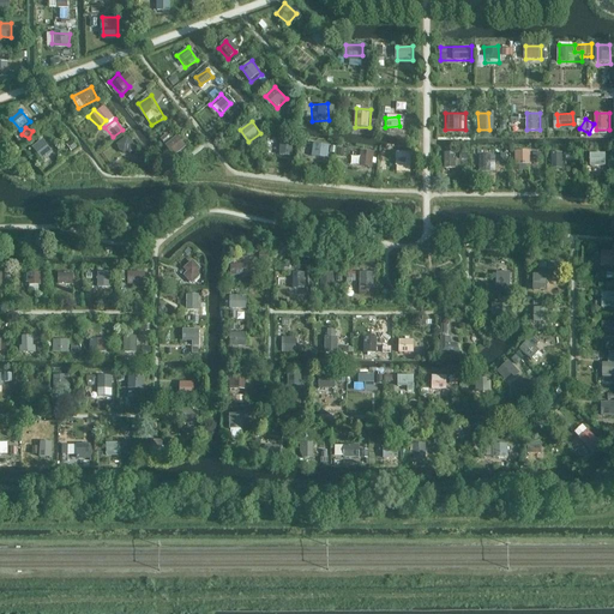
[(128,136),(118,144),(126,156),(138,148),(128,136)]
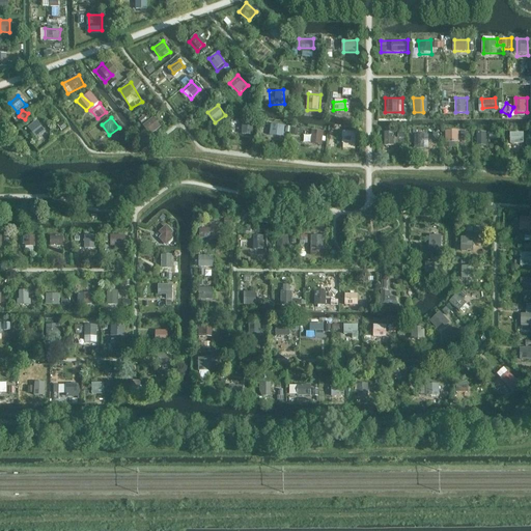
[(141,126),(150,137),(159,130),(150,118),(141,126)]
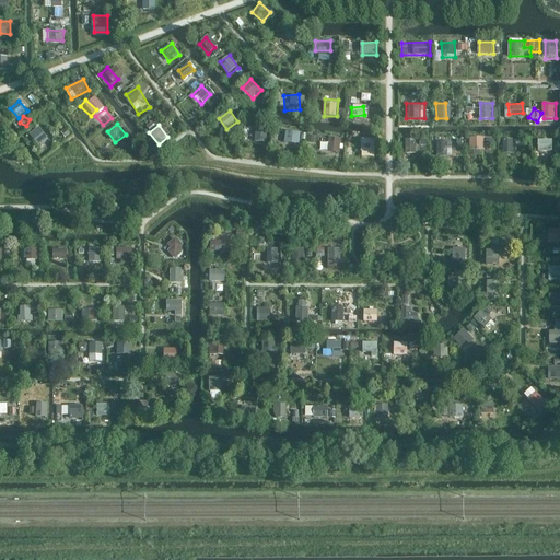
[(253,125),(251,138),(264,141),(267,128),(253,125)]
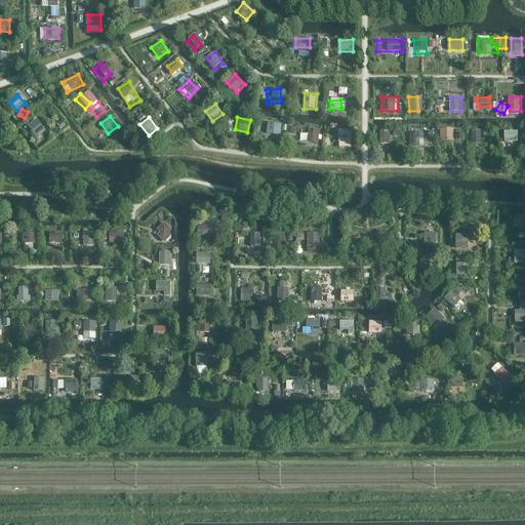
[(42,130),(33,121),(26,128),(35,137),(42,130)]
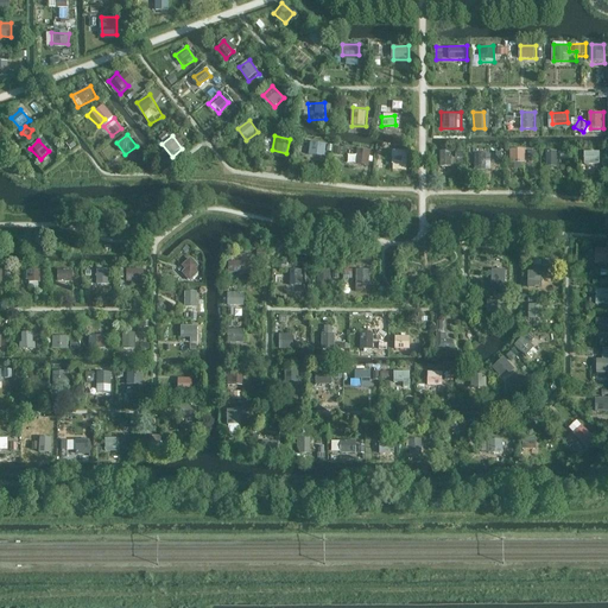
[(325,157),(328,143),(311,141),(310,154),(325,157)]
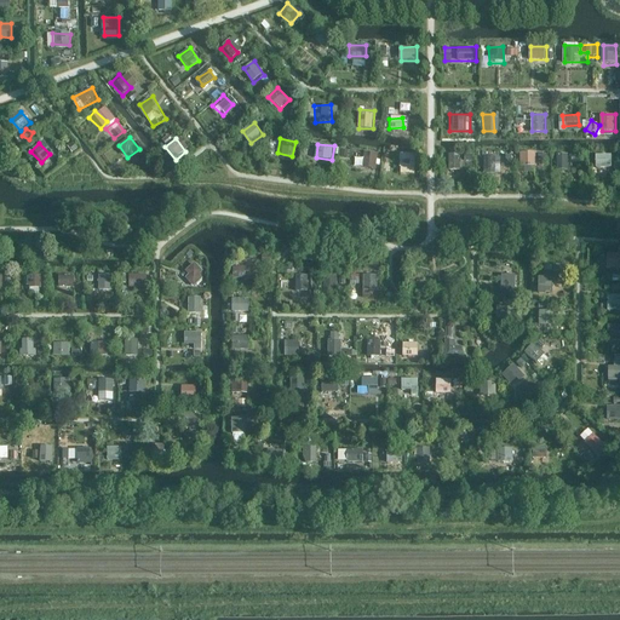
[(362,153),(361,171),(378,171),(378,153),(362,153)]
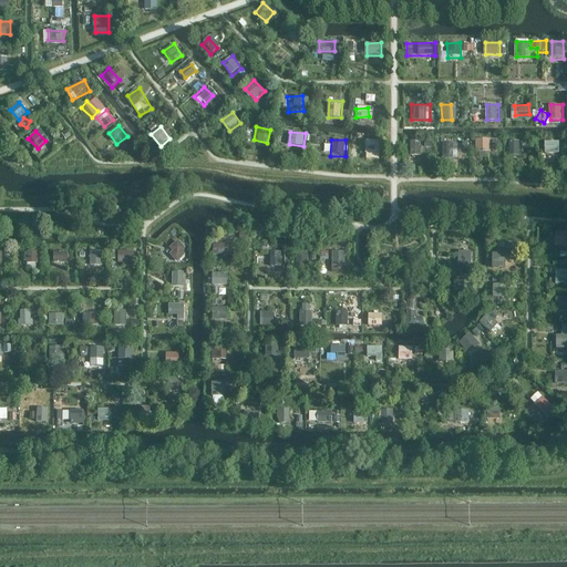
[(367,158),(381,158),(381,140),(366,140),(367,158)]
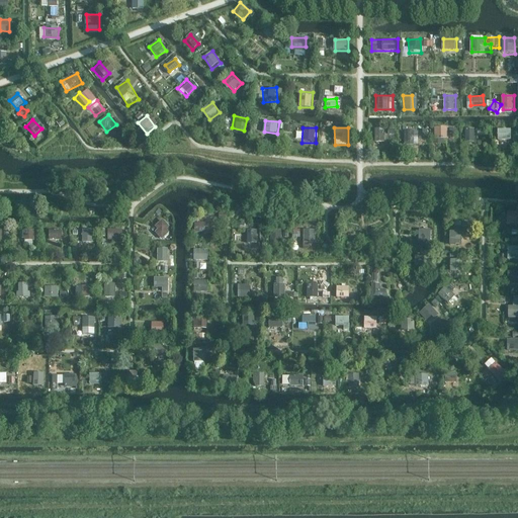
[(382,127),(372,127),(372,142),(383,142),(382,127)]
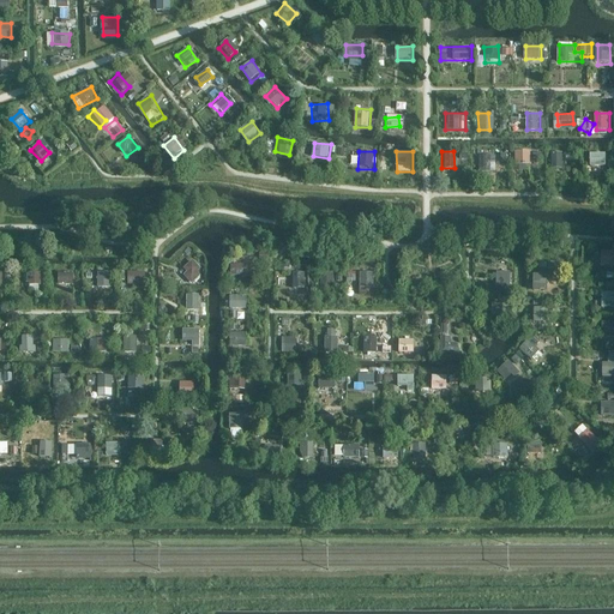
[(513,152),(512,163),(529,163),(529,154),(513,152)]
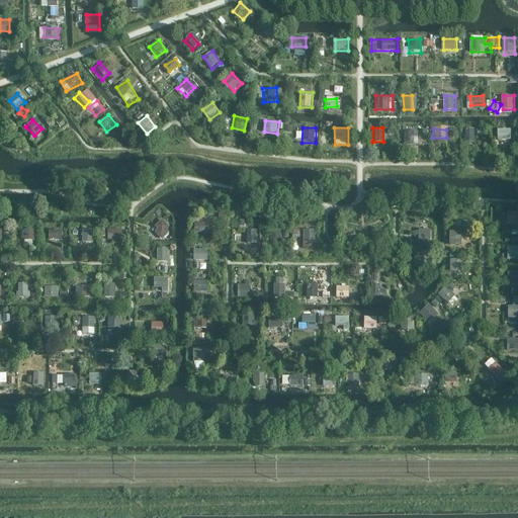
[(466,128),(465,142),(476,142),(476,128),(466,128)]
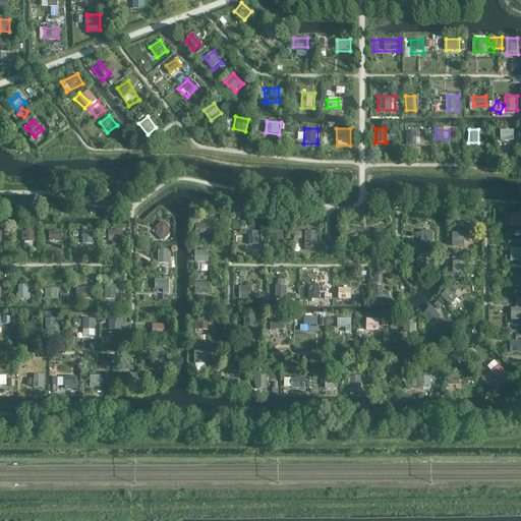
[(515,140),(516,129),(502,129),(502,140),(515,140)]
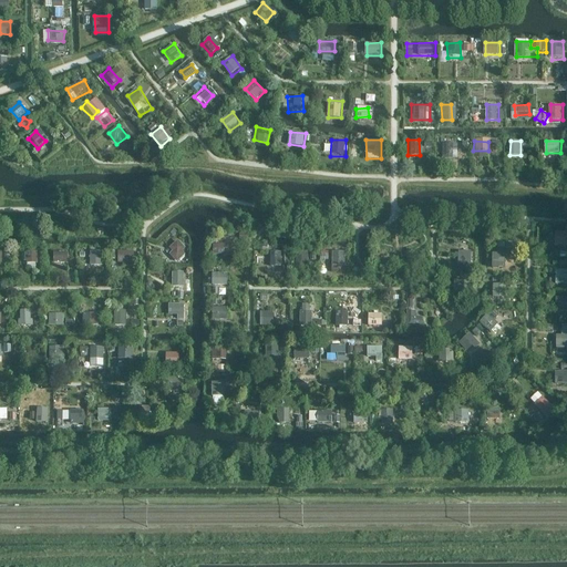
[(454,148),(459,148),(460,143),(444,143),(444,156),(454,157),(454,148)]
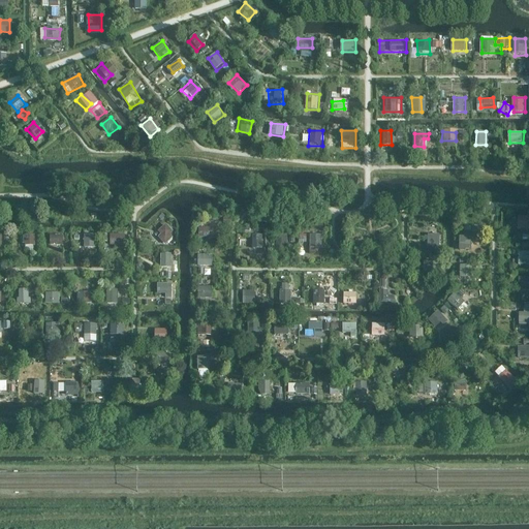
[(528,215),(515,215),(515,227),(528,227),(528,215)]
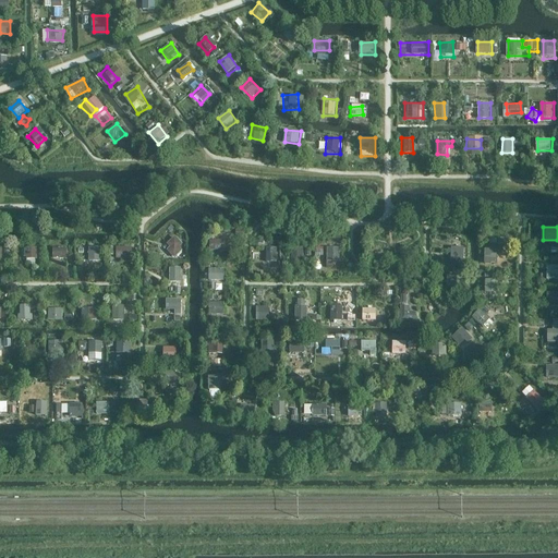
[(180,246),(184,243),(177,235),(165,246),(174,258),(184,251),(180,246)]
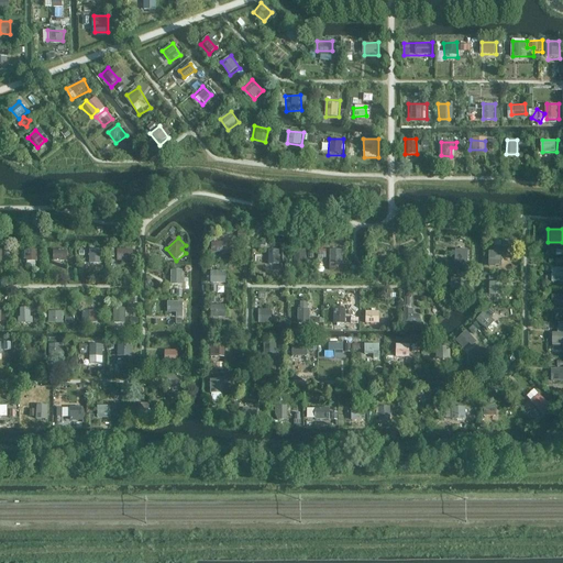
[(23,262),(39,261),(39,249),(22,249),(23,262)]
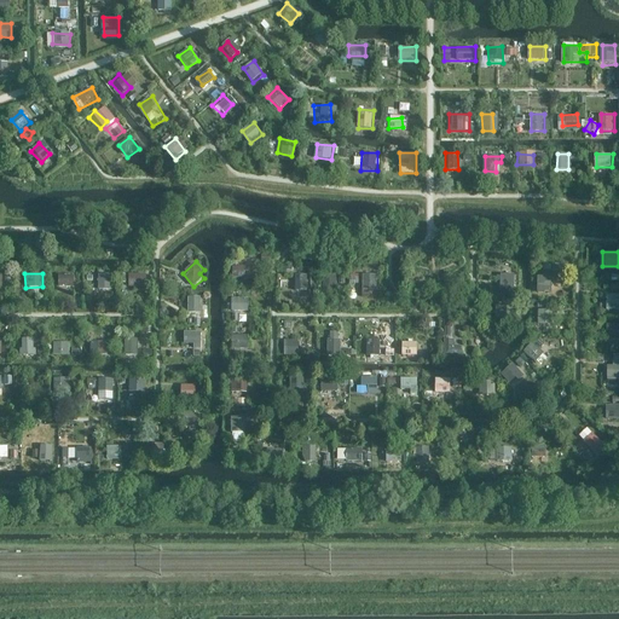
[(100,289),(113,289),(113,273),(100,273),(100,289)]
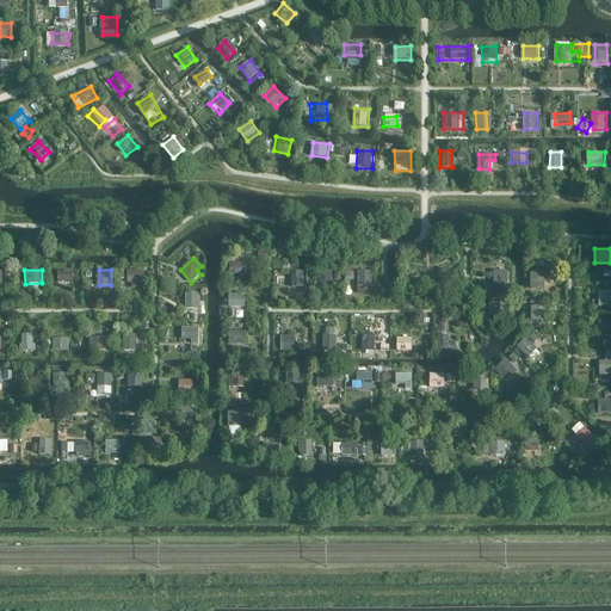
[(139,270),(123,271),(123,283),(140,282),(139,270)]
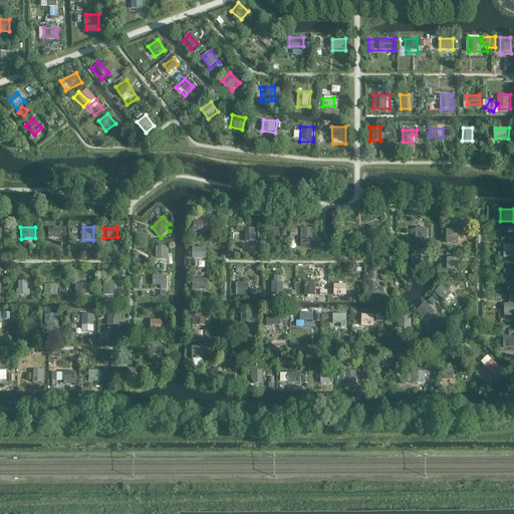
[(418,239),(428,239),(429,227),(418,227),(418,239)]
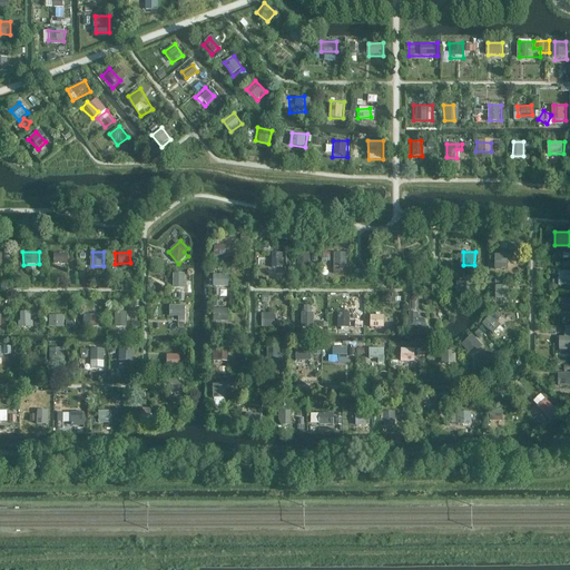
[(268,253),(268,266),(282,266),(282,254),(268,253)]
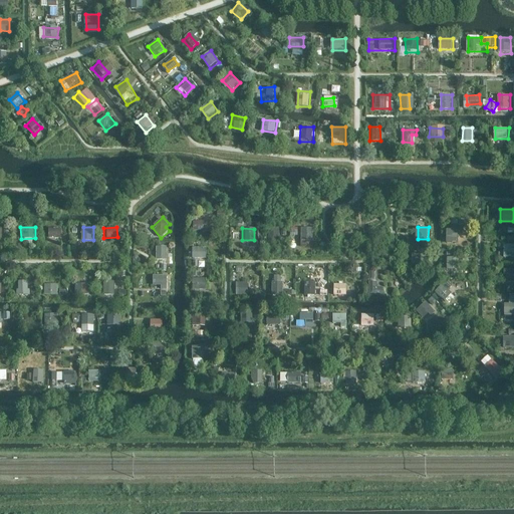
[(281,239),(280,228),(275,228),(275,232),(269,232),(269,239),(281,239)]
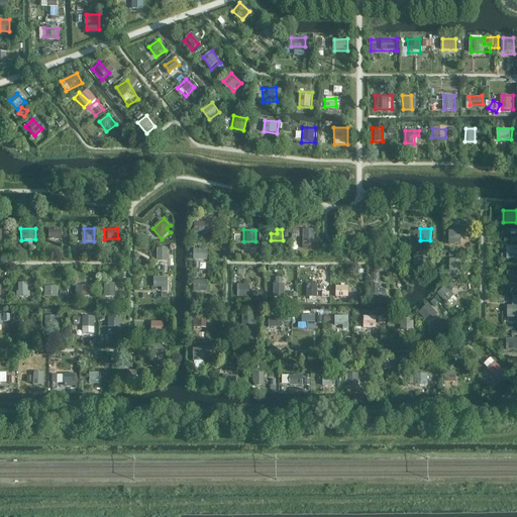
[(302,230),(302,241),(314,241),(313,230),(302,230)]
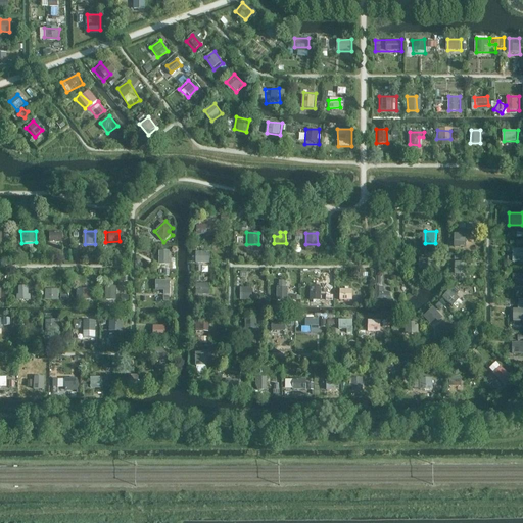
[(447,233),(448,248),(467,248),(467,233),(447,233)]
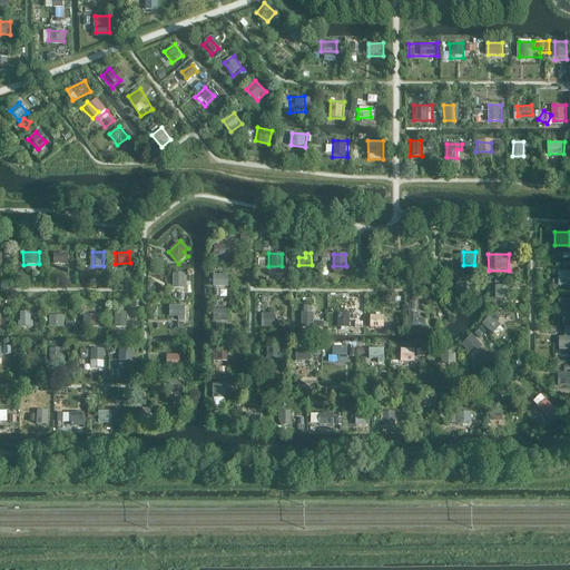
[(569,269),(559,271),(560,285),(569,284),(569,269)]
